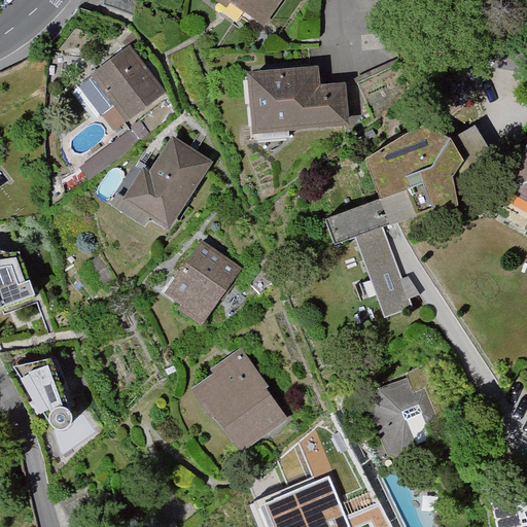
[(214,0),(224,7),(229,1),(261,24),(278,0),(214,0)]
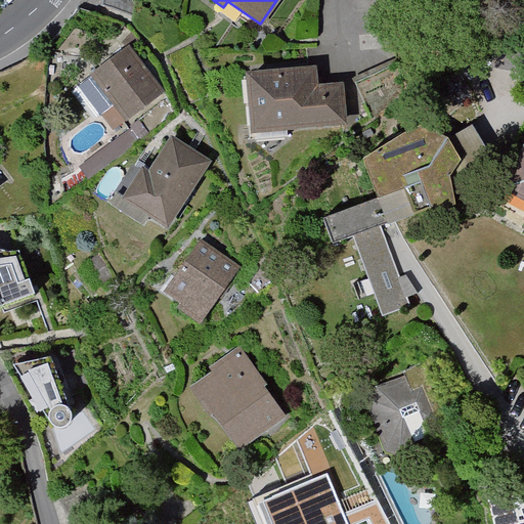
[(164,91),(127,44),(88,74),(125,121),(164,91)]
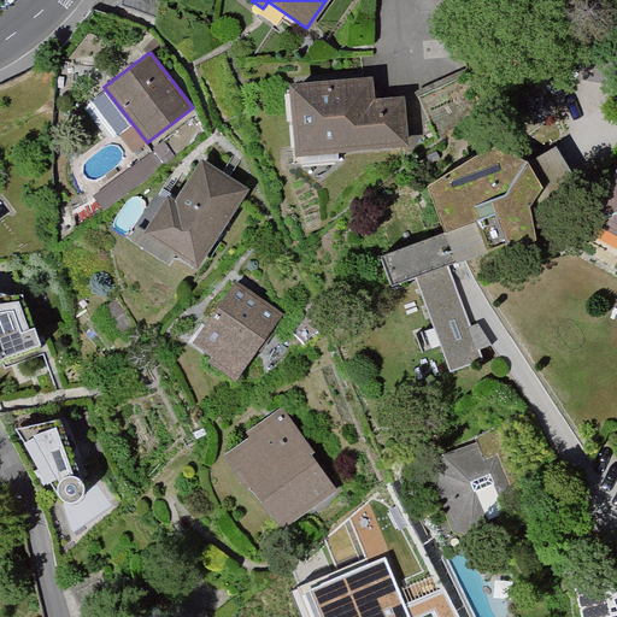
[(372,76),(286,83),(292,156),(407,146),(404,97),(375,98),(372,76)]
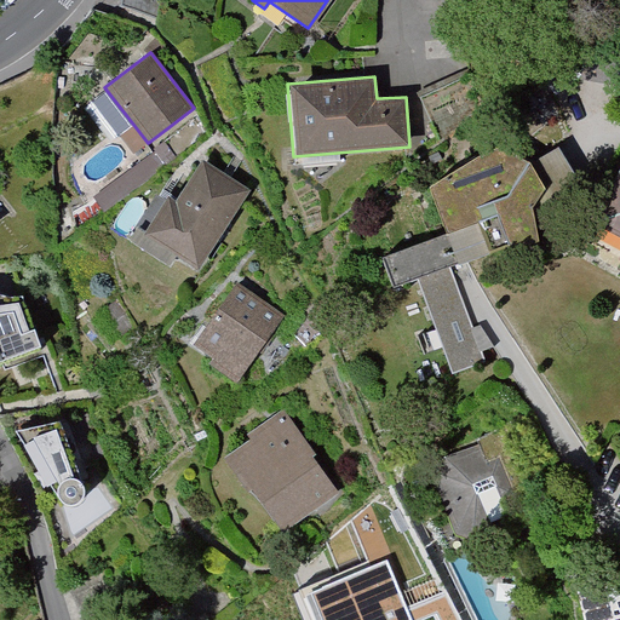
[(451,179),(464,225),(478,224),(498,222),(512,250),(533,244),(558,239),(556,205),(567,184),(547,158),(520,143),(451,179)]
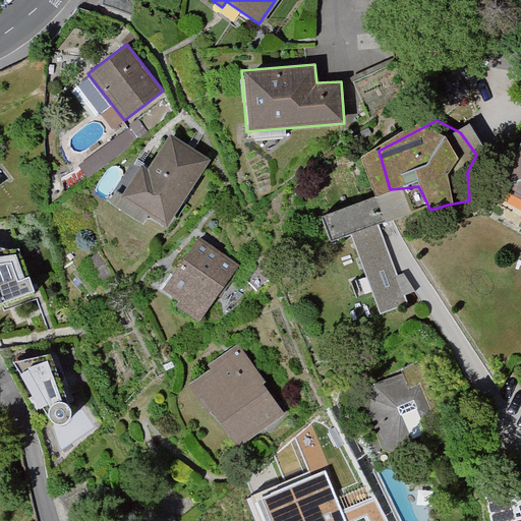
[(208,159),(167,132),(143,168),(137,164),(116,196),(162,227),(208,159)]
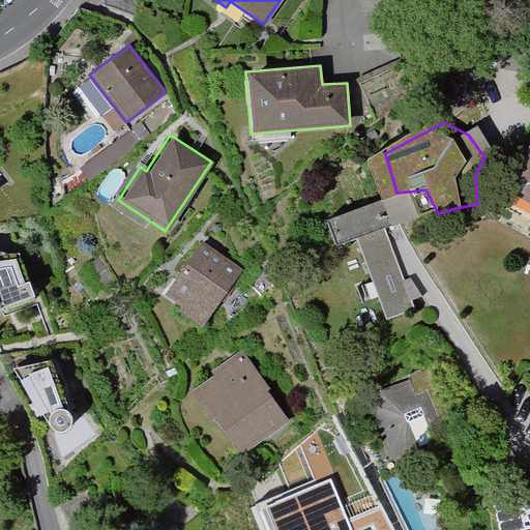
[(529,144),(506,189),(529,202),(529,144)]
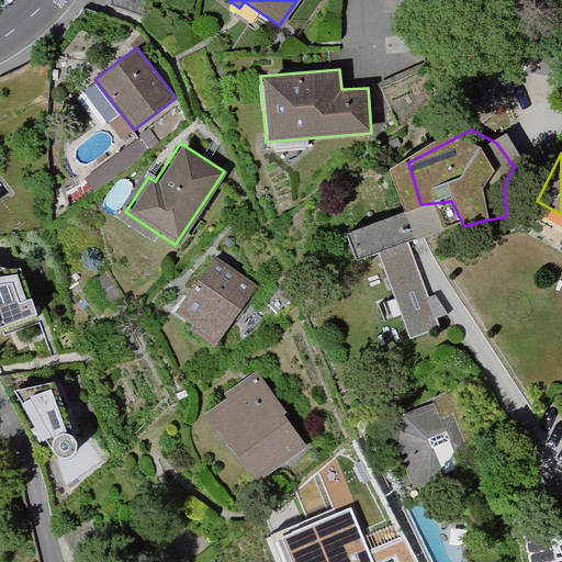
[(444,231),(434,203),(339,235),(348,262),(379,253),(408,340),(442,328),(412,240),(444,231)]
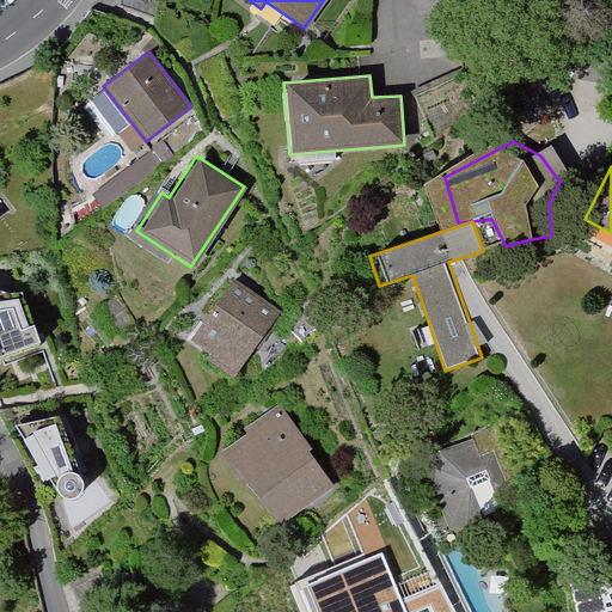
[(281,313),(233,280),(191,338),(210,352),(208,356),(236,377),(281,313)]
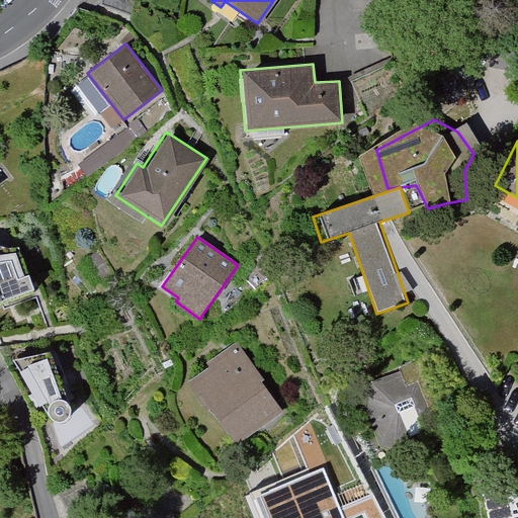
[(0,303),(34,291),(19,248),(8,248),(0,246),(0,303)]
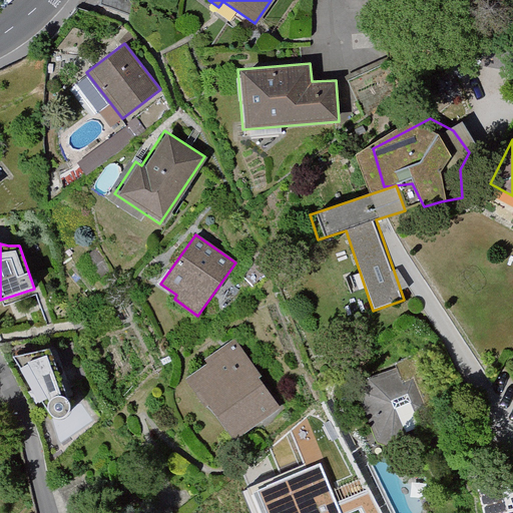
[(102,262),(94,251),(82,262),(90,272),(102,262)]
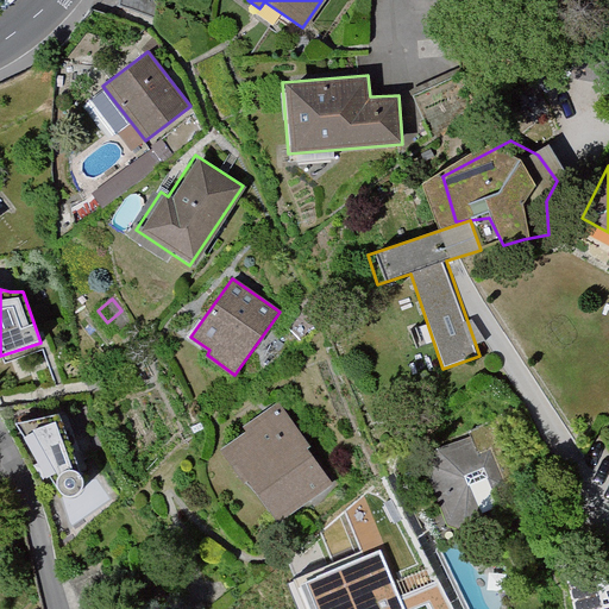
[(30,491),(79,479),(62,407),(13,418),(30,491)]
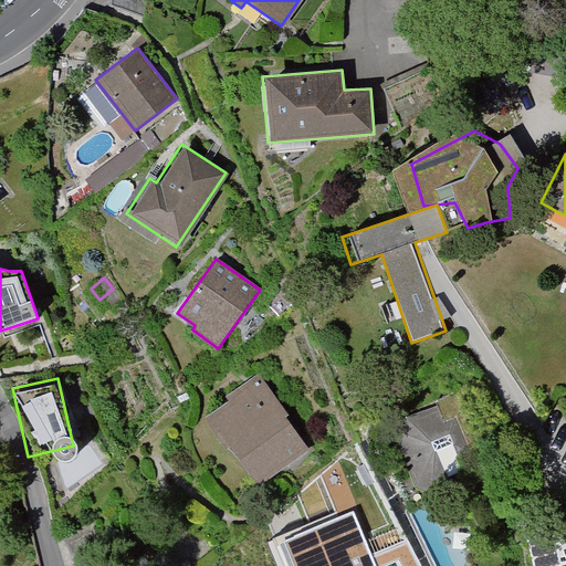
[(286,416),(260,378),(230,399),(233,405),(206,425),(212,435),(217,432),(252,484),(304,449),(283,418),(286,416)]
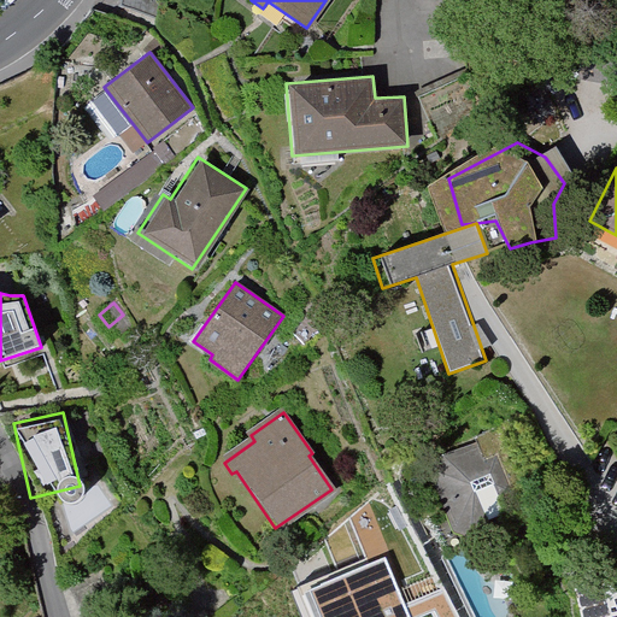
[(434,471),(456,534),(474,540),(522,521),(524,503),(500,446),(487,441),(445,457),(434,471)]
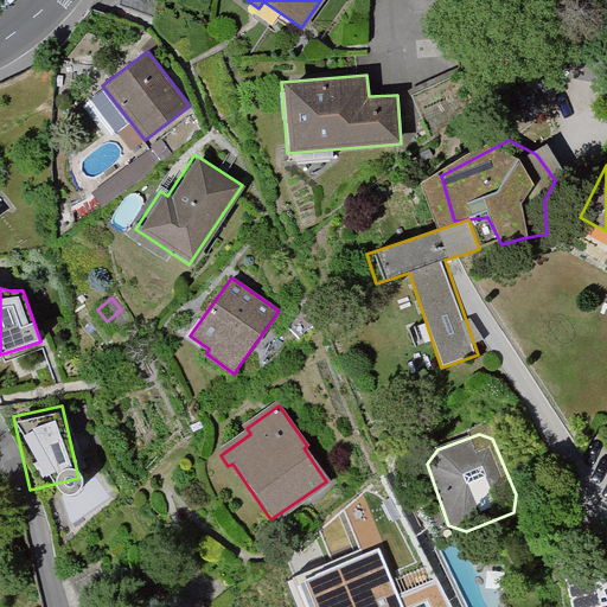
[(401,606),(378,551),(298,583),(306,606),(401,606)]
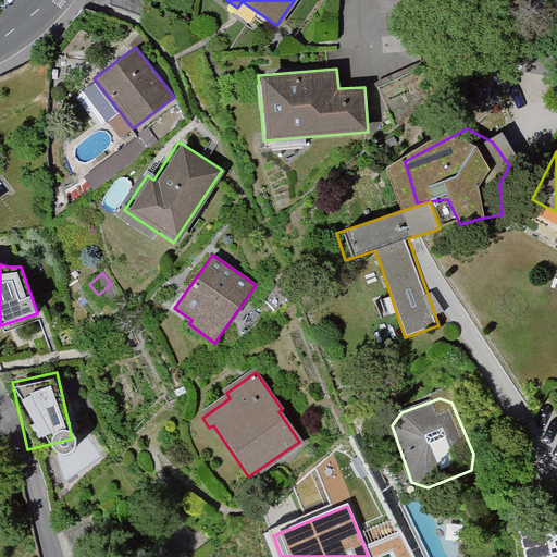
[(556,556),(556,551),(543,552),(542,539),(519,541),(520,556),(556,556)]
